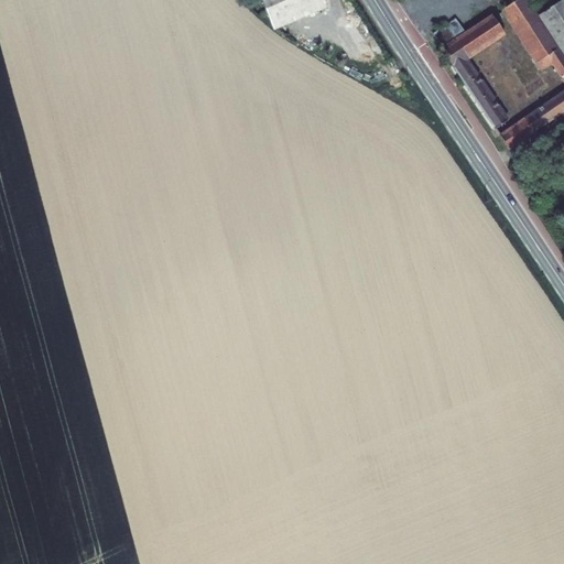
[(261,0),(273,30),(289,23),(299,40),(311,32),(301,19),(327,8),(324,0),(261,0)]
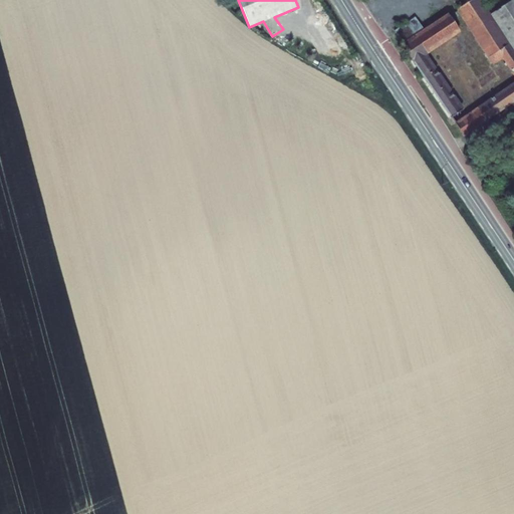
[(513,76),(513,81),(456,122),(464,136),(513,101),(513,0),(511,0),(491,13),(482,0),(470,0),(456,10),(493,65),(502,58),(513,76)]
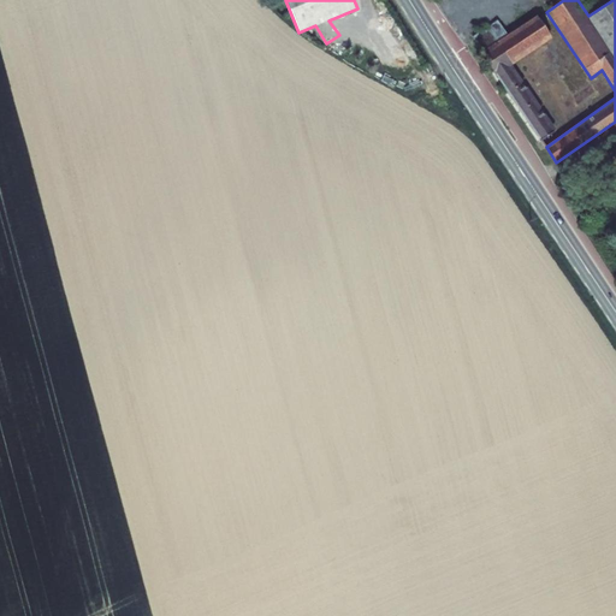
[(537,16),(508,34),(481,52),(480,52),(539,141),(556,130),(513,65),(552,39),(537,16)]
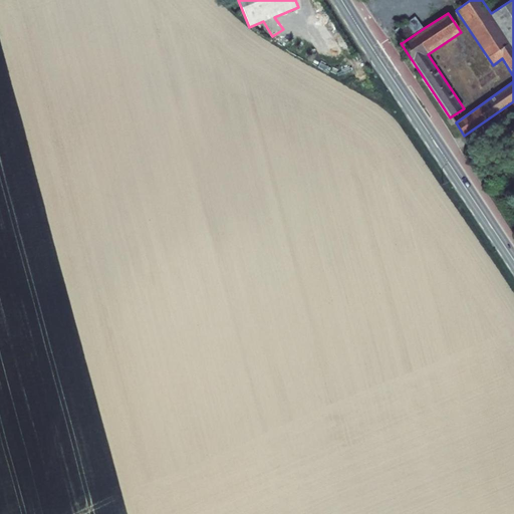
[(416,17),(395,32),(402,43),(424,28),(416,17)]
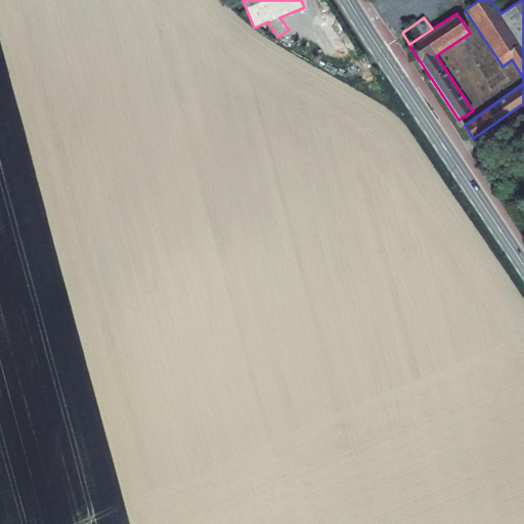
[(523,120),(512,128),(517,138),(523,133),(523,120)]
